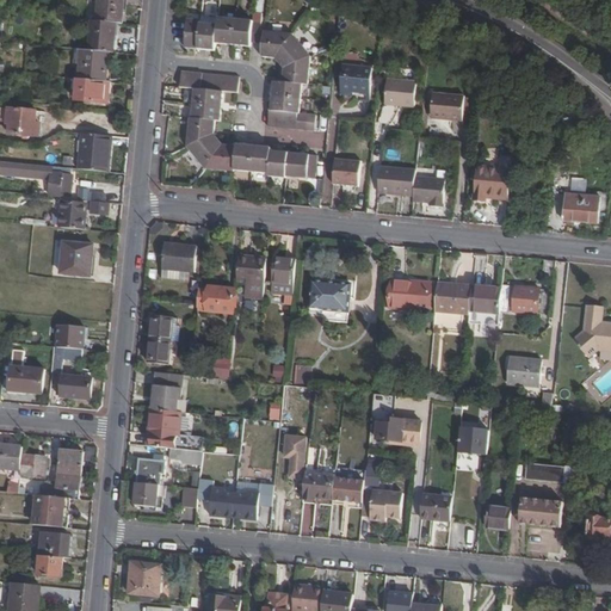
[(113,24),(121,25),(123,0),(97,0),(94,23),(113,24)]
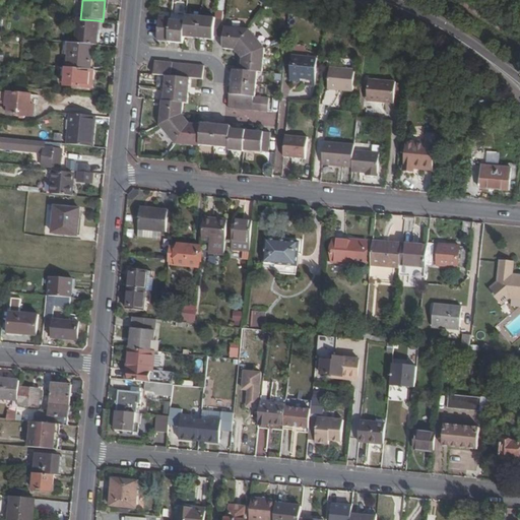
[(261,8),(264,3),(260,0),(259,0),(256,4),(261,8)]
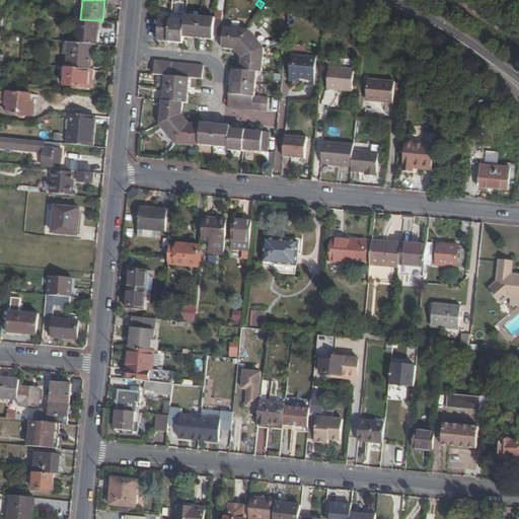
[(171,18),(160,16),(157,41),(168,42),(171,21),(171,18)]
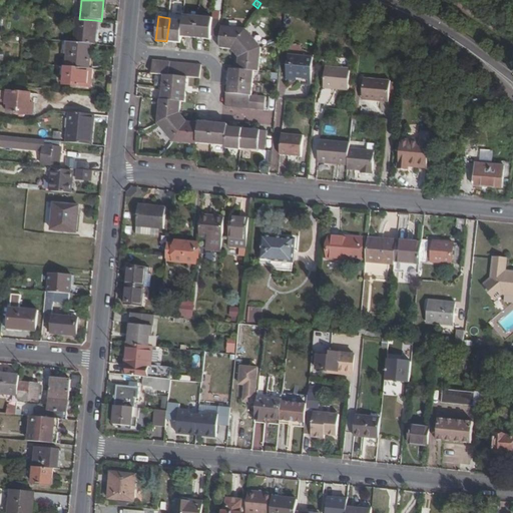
[(182,35),(196,37),(198,17),(184,16),(183,23),(182,35)]
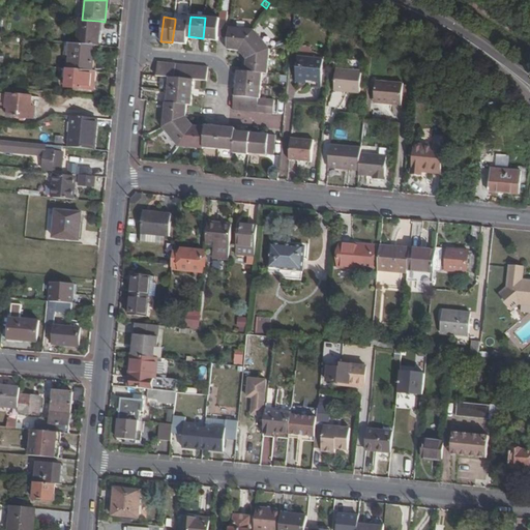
[(218,40),(218,37),(219,22),(219,20),(205,18),(203,38),(218,40)]
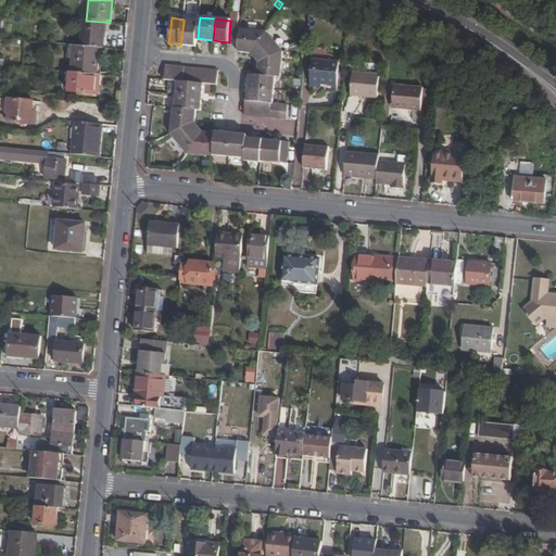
[(98,48),(102,49),(103,22),(86,21),(81,20),(79,46),(98,48)]
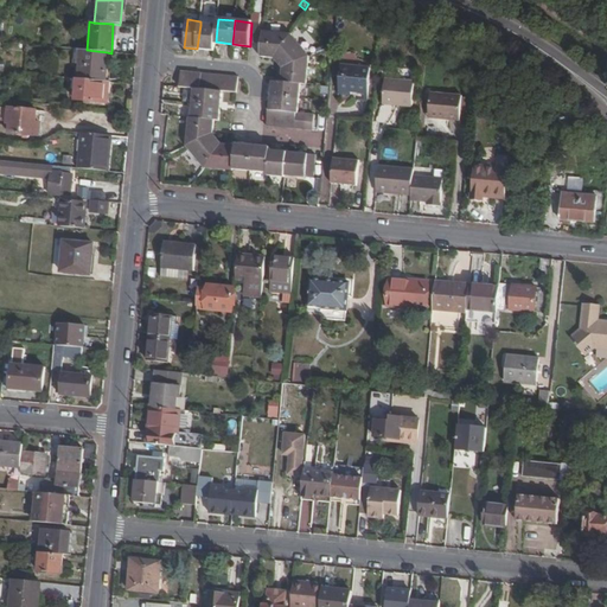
[(215,51),(216,42),(217,27),(200,25),(197,49),(215,51)]
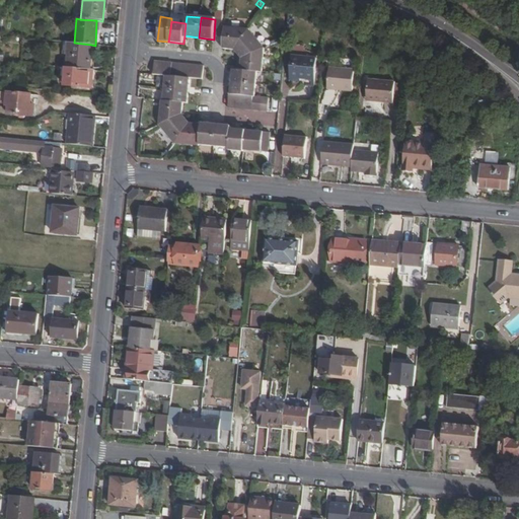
[(214,36),(221,36),(222,25),(223,22),(221,22),(215,21),(214,36)]
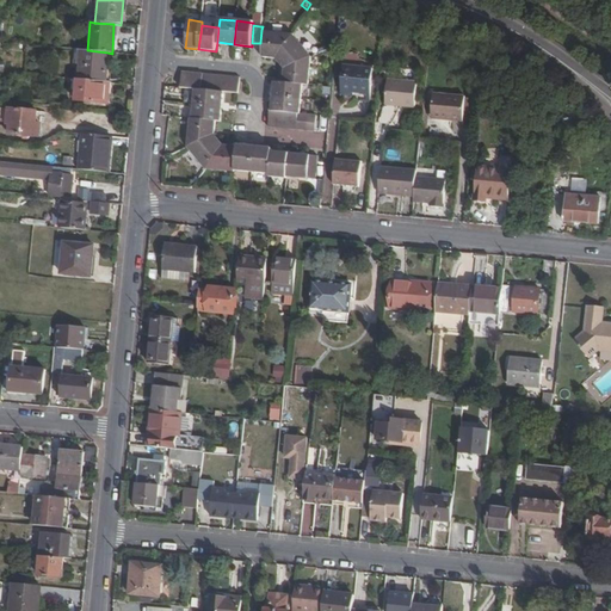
[(276,57),(294,36),(265,31),(264,44),(263,56),(276,57)]
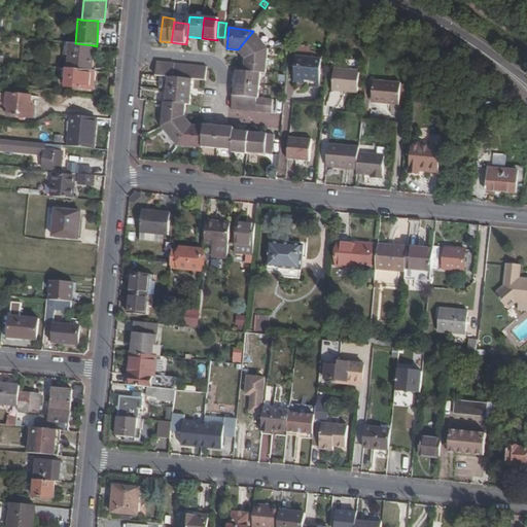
[(269,50),(253,31),(238,49),(247,61),(269,50)]
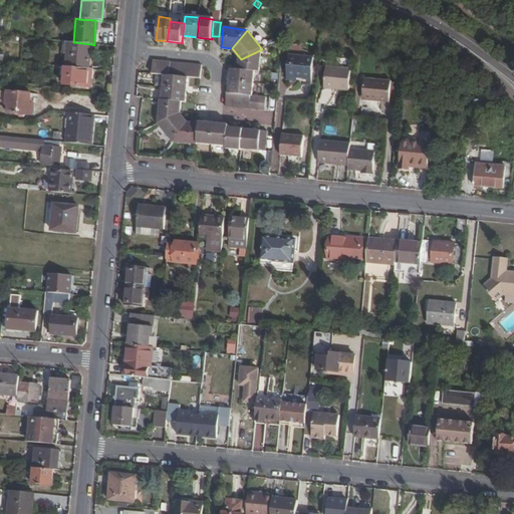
[(73,42),(69,42),(69,43),(68,55),(65,55),(64,67),(87,69),(90,44),(73,42)]
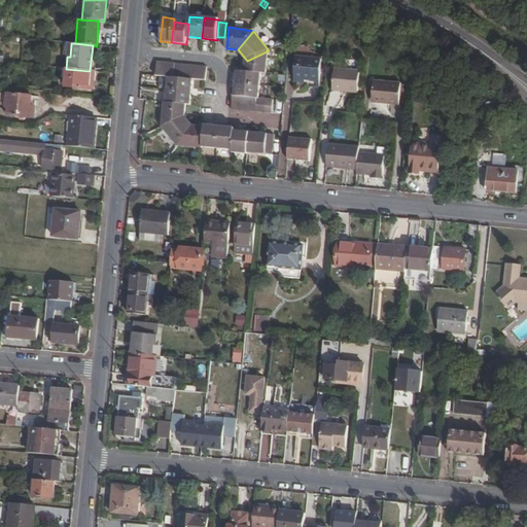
[(267,74),(270,49),(269,50),(247,61),(245,72),(262,74),(267,74)]
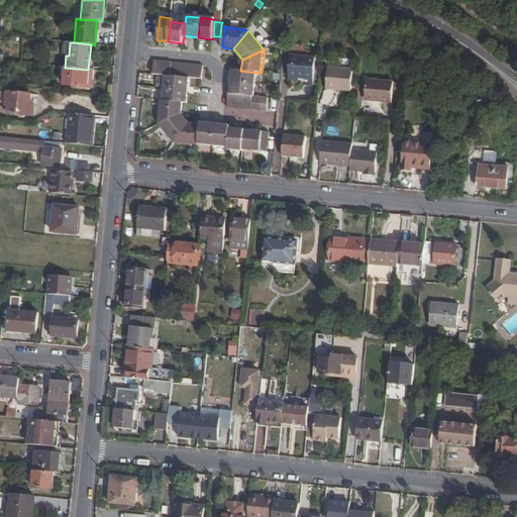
[(314,82),(316,60),(291,58),(288,82),(299,83),(299,79),(305,79),(305,81),(314,82)]
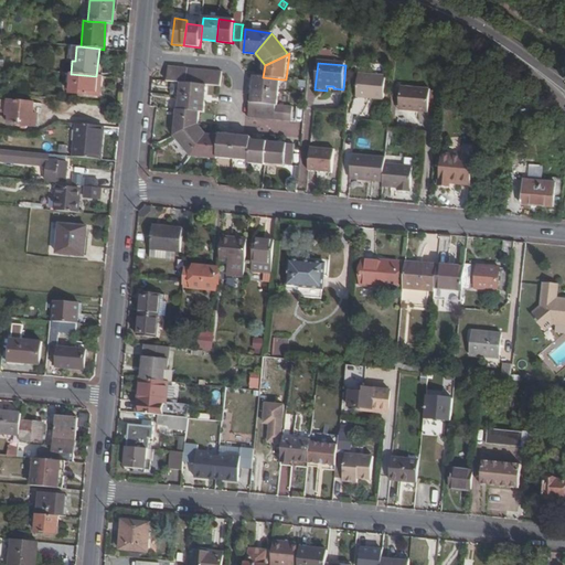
[(355,97),(370,99),(371,97),(383,99),(386,78),(383,78),(384,67),(361,65),(360,76),(358,76),(355,97)]
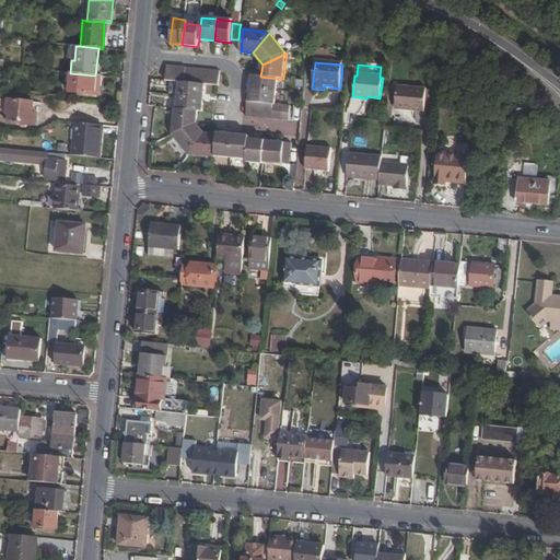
[(165,67),(165,81),(175,82),(176,68),(165,67)]
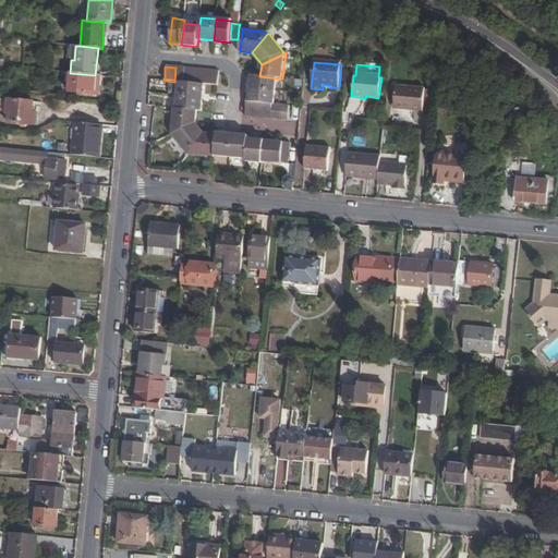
[(184,68),(176,68),(174,82),(177,83),(183,83),(184,68)]
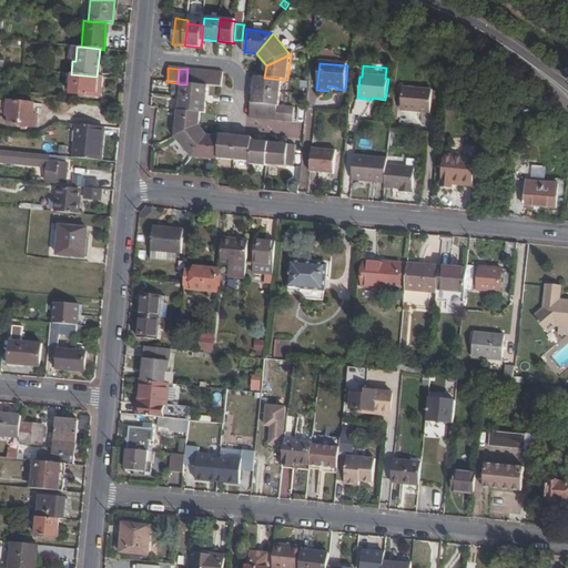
[(198,70),(188,69),(186,84),(195,85),(198,70)]
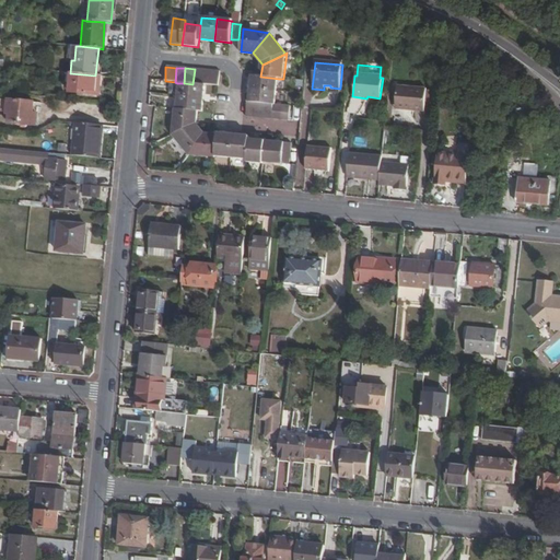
[(203,70),(195,69),(193,84),(202,85),(203,70)]
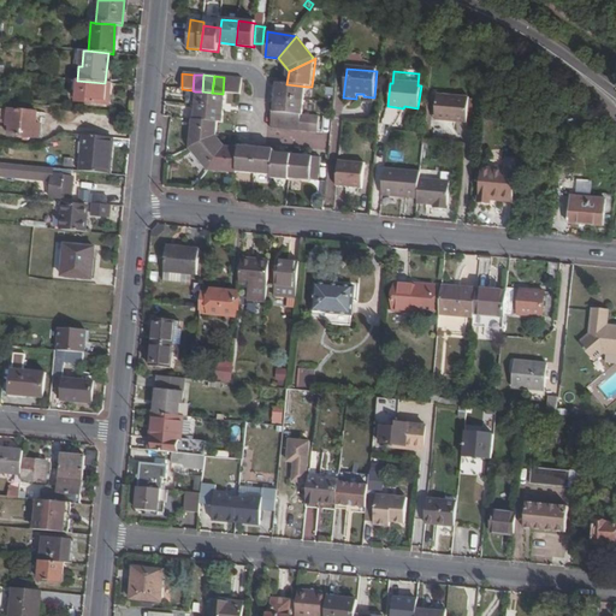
[(232,78),(224,77),(223,94),(226,94),(230,94),(232,78)]
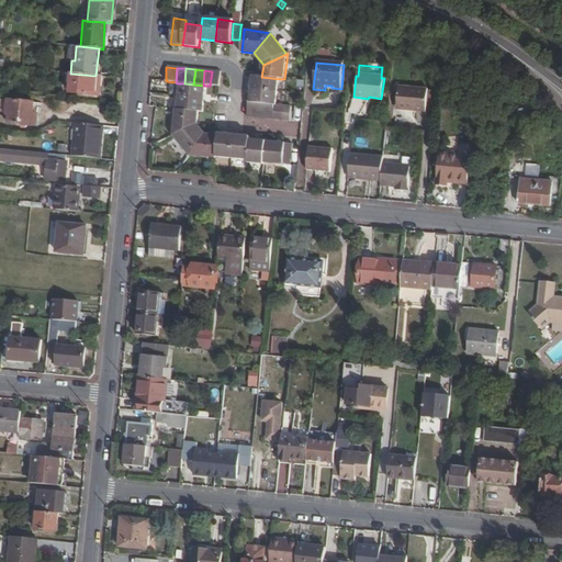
[(221,71),(212,71),(210,86),(218,87),(221,71)]
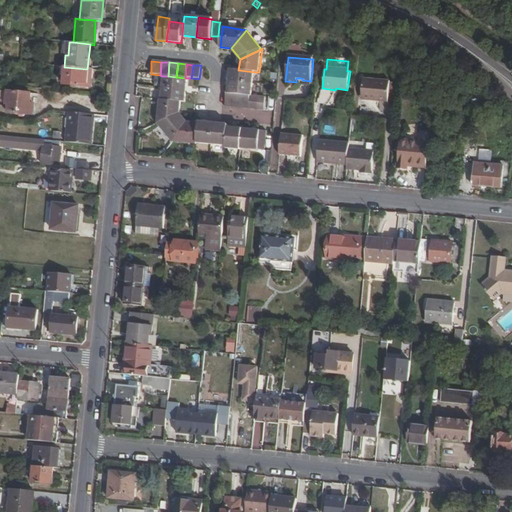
[(91,81),(92,70),(91,70),(87,69),(64,67),(63,67),(61,86),(87,88),(88,81),(91,81)]
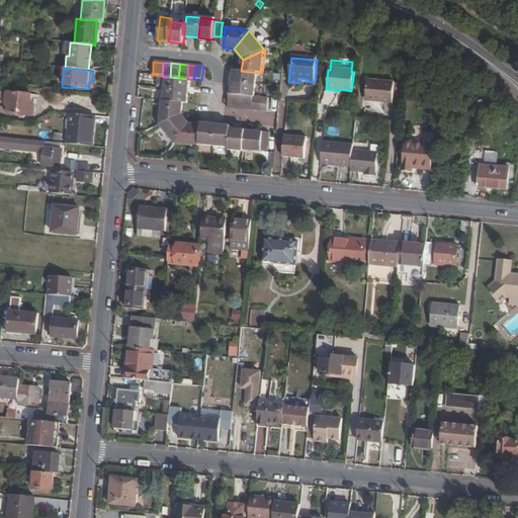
[(232,83),(256,86),(258,73),(241,71),(233,70),(232,83)]
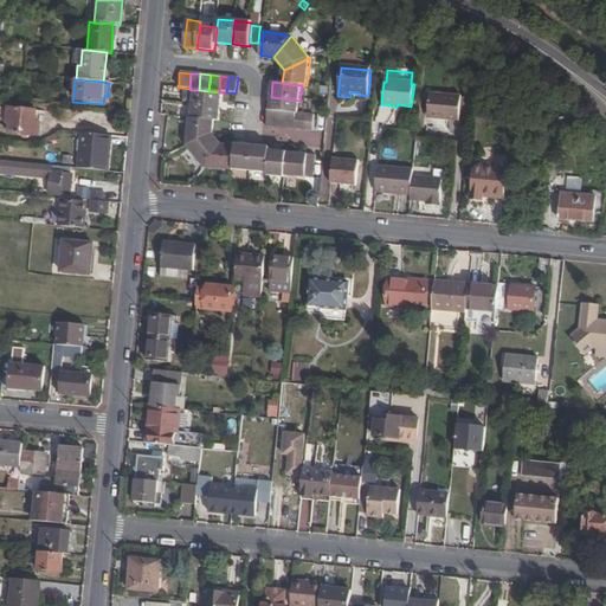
[(192,90),(191,103),(220,107),(223,92),(219,92),(208,91),(199,90),(192,90)]
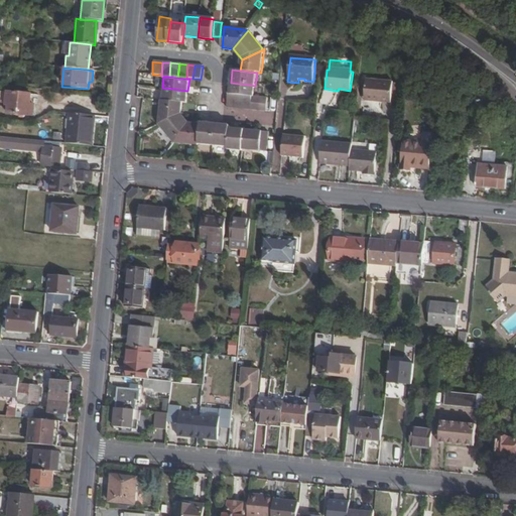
[(231,83),(230,96),(237,97),(245,98),(253,99),(254,99),(255,86),(231,83)]
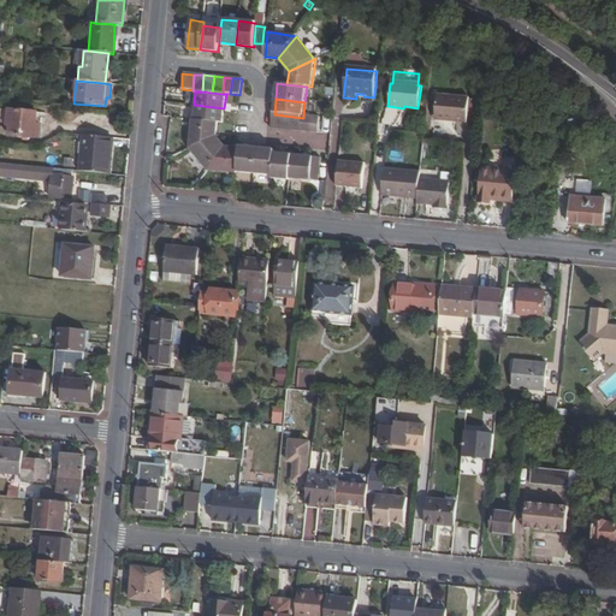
[(452,124),(451,126),(466,129),(468,102),(437,99),(434,122),(452,124)]
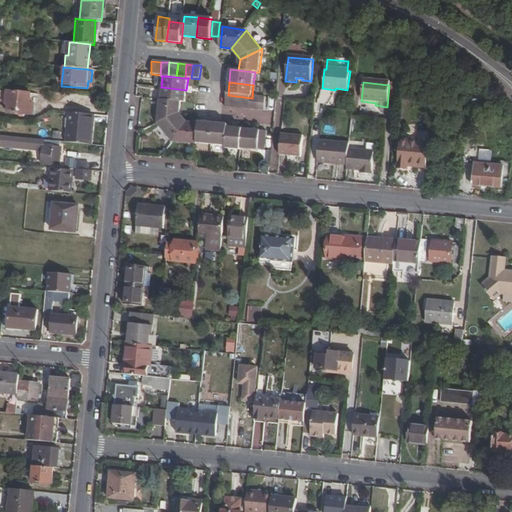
[(186,90),(161,87),(160,99),(180,102),(185,102),(186,90)]
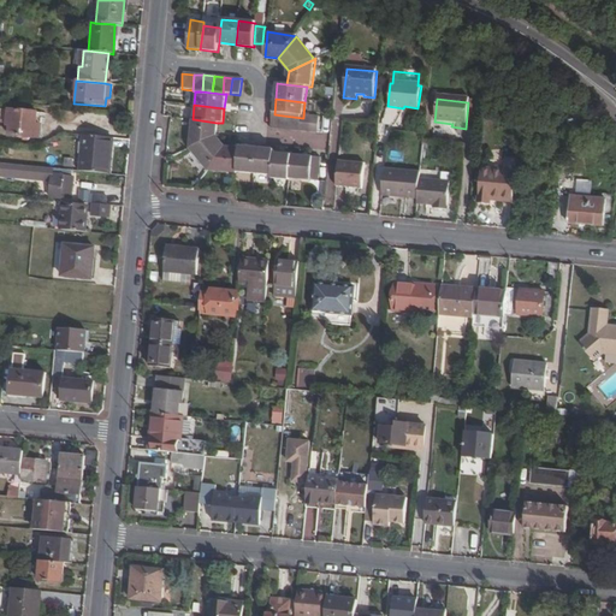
[(29,137),(39,138),(40,125),(35,124),(36,112),(10,110),(7,135),(22,136),(22,140),(29,141),(29,137)]
